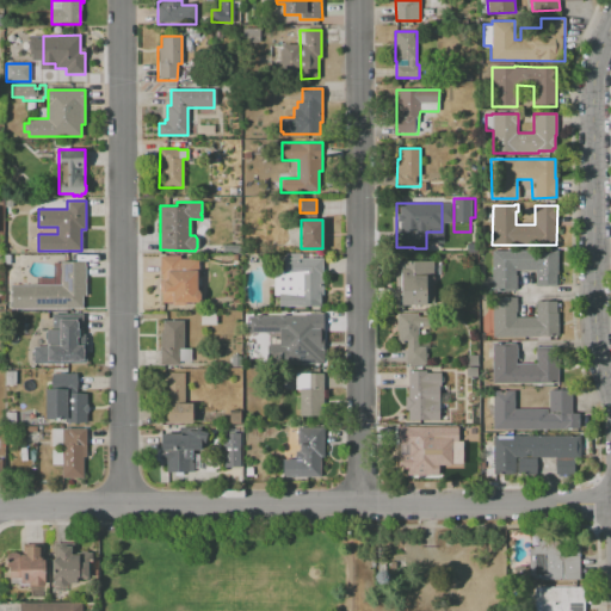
[(493,251),(557,251),(557,275),(559,276),(559,284),(556,284),(556,287),(535,287),(535,283),(535,271),(516,271),(516,276),(517,276),(517,290),(514,290),(514,292),(493,292),(493,251)]
